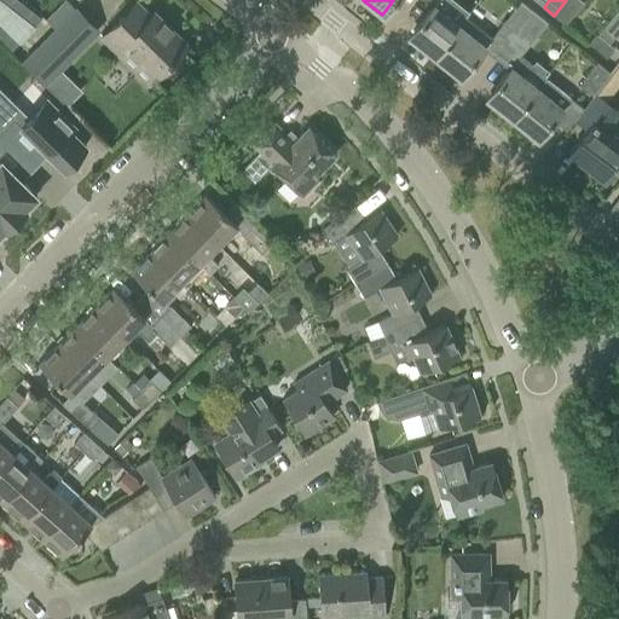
[(580,0),(566,0),(554,16),(566,24),(583,3),(580,0)]
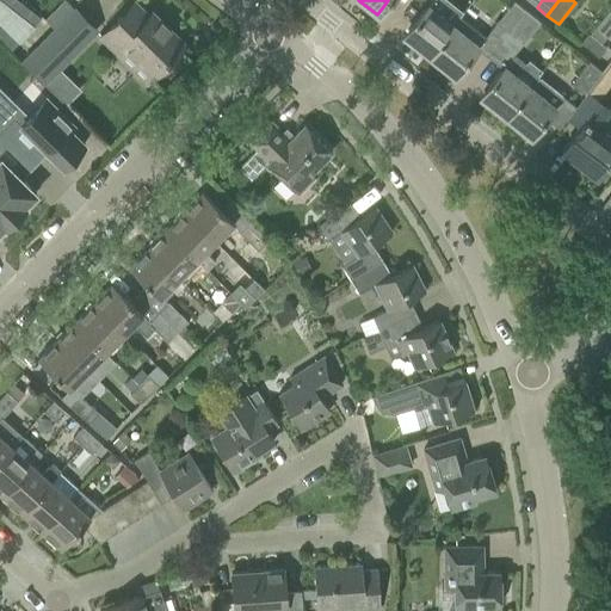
[(495,24),(508,34),(526,11),(514,1),(495,24)]
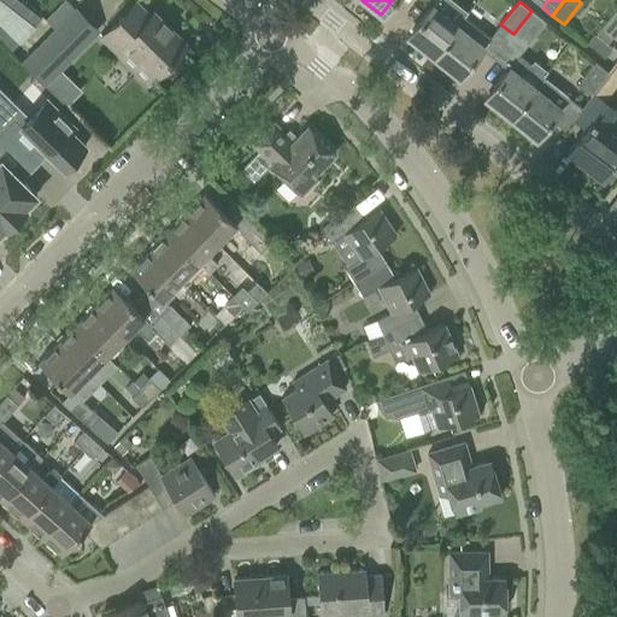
[(407,35),(433,56),(457,25),(432,5),(407,35)]
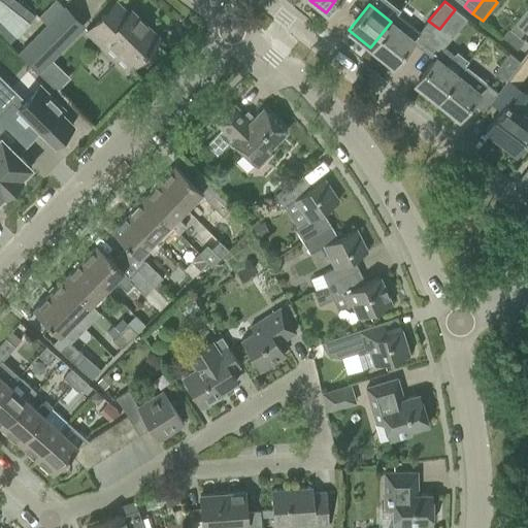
[(88,31),(127,70),(159,38),(130,10),(123,19),(111,7),(88,31)]
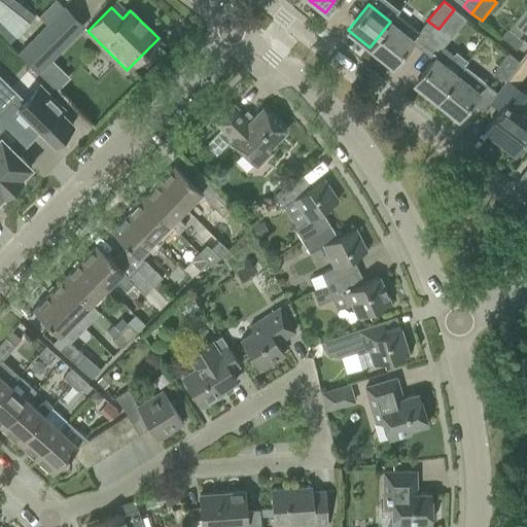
[(454,9),(438,29),(451,38),(466,19),(454,9)]
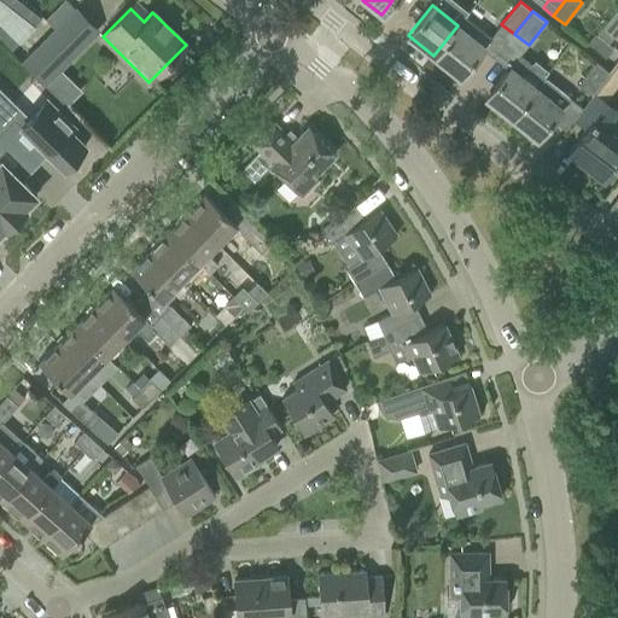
[(458,25),(433,56),(459,76),(490,38),(465,16),(458,25)]
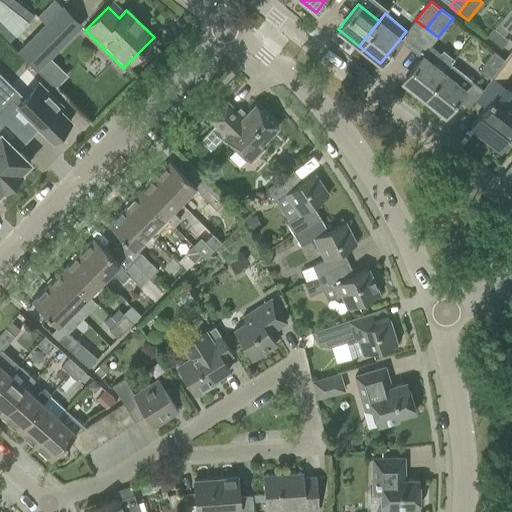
[(498,22),(494,28),(503,35),(508,29),(498,22)]
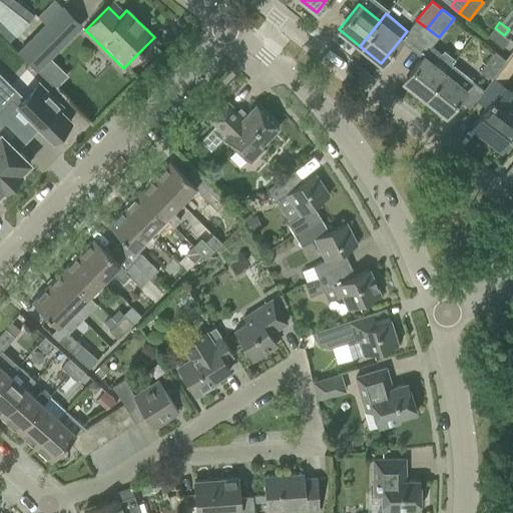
[(45,24),(18,51),(36,69),(63,42),(45,24)]
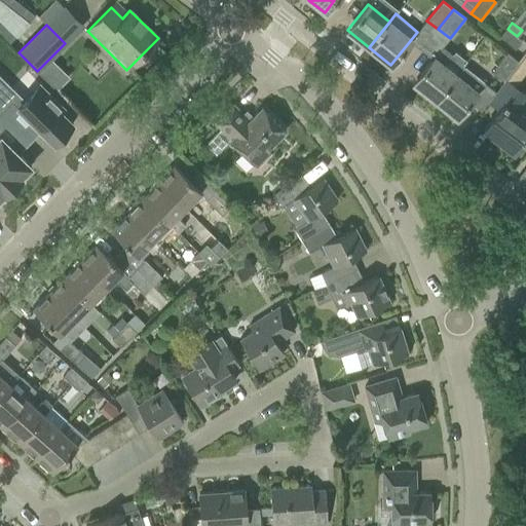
[(500,36),(515,48),(521,40),(517,36),(508,29),(506,29),(500,36)]
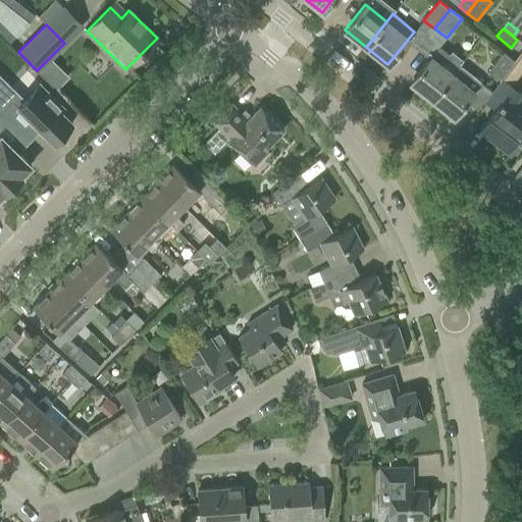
[(410,83),(431,99),(452,73),(441,64),(449,55),(439,46),(430,56),(422,66),(410,83)]
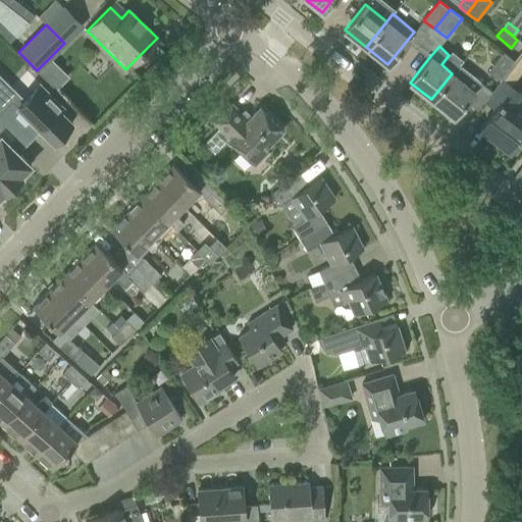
[(488,71),(499,80),(500,79),(508,68),(514,60),(504,52),(488,71)]
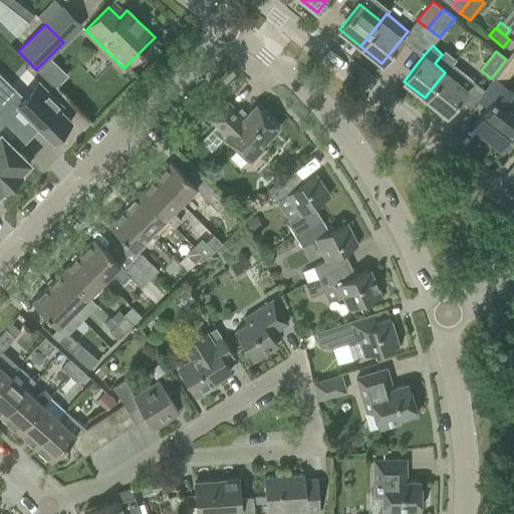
[(445,72),(425,97),(446,114),(459,99),(469,107),(484,89),(451,65),(446,72),(445,72)]
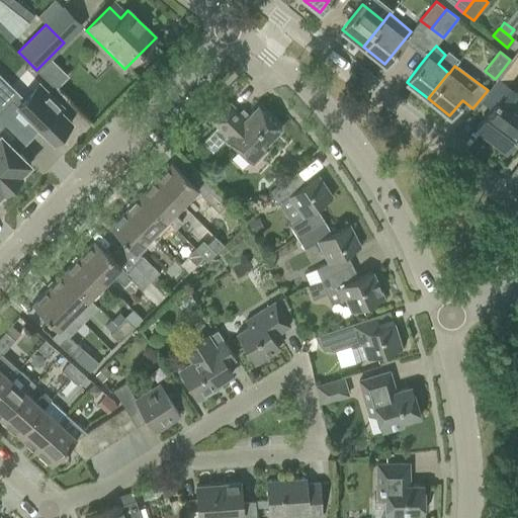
[(504,68),(496,78),(506,85),(513,75),(504,68)]
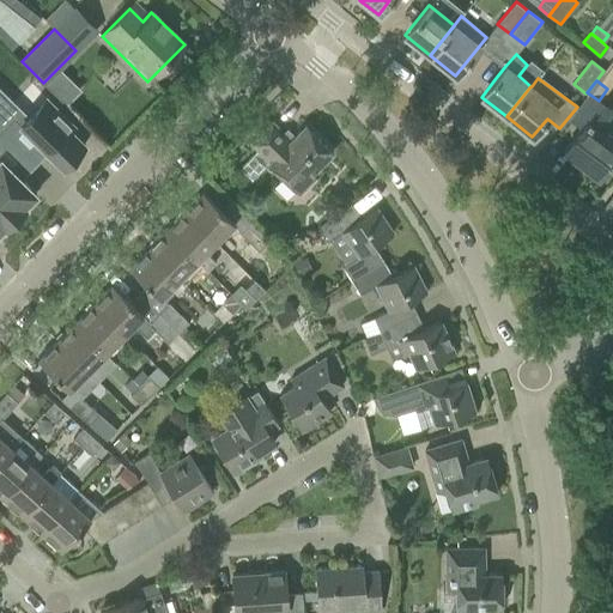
[(0,131),(13,117),(62,167),(84,144),(71,131),(74,127),(46,98),(28,116),(23,110),(16,103),(0,87),(0,131)]
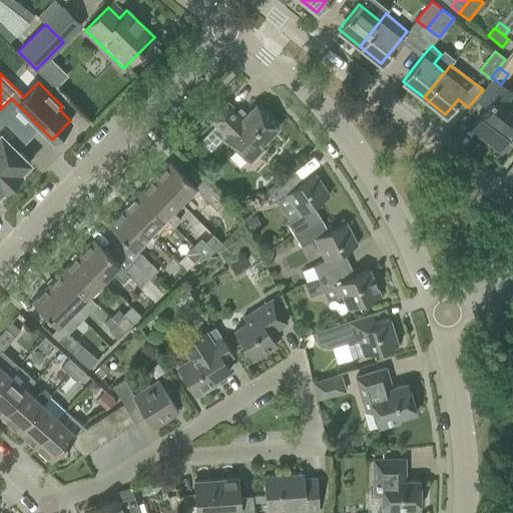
[(491,77),(490,78),(483,89),(476,97),(486,106),(471,126),(501,148),(508,139),(512,143),(512,118),(499,109),(512,92),(501,84),(491,77)]
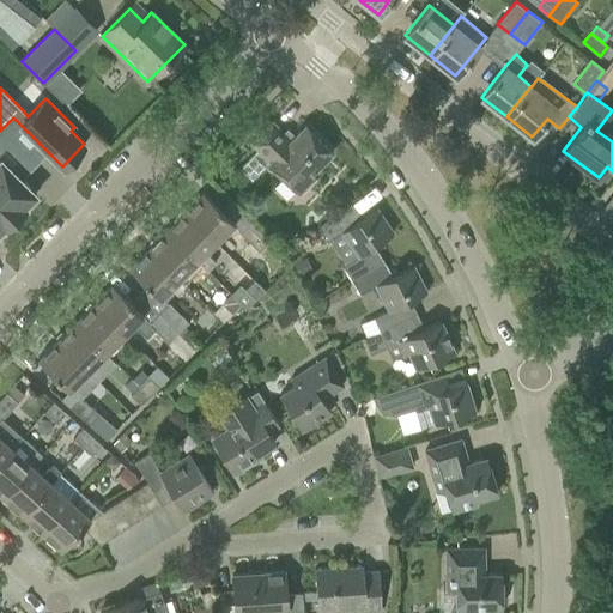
[(250,143),(258,150),(296,189),(299,193),(315,177),(311,174),(315,170),(332,152),(304,125),(290,139),(272,121),(250,143)]
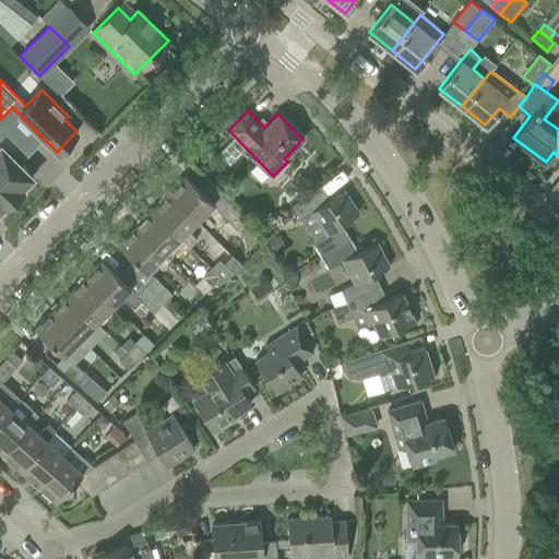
[(0,144),(0,183),(13,198),(23,188),(22,187),(33,177),(0,144)]
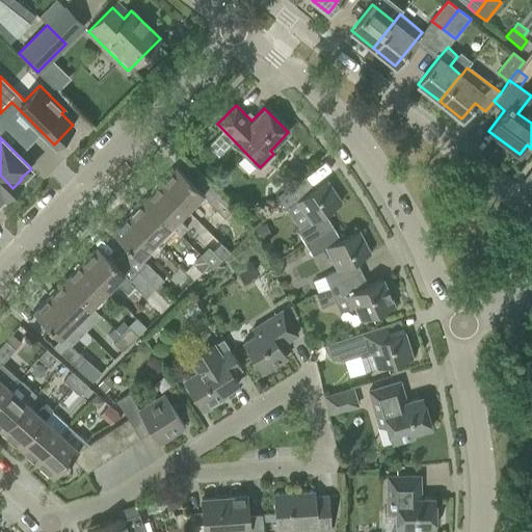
[(176,166),(160,183),(186,209),(203,193),(190,181),(176,166)]
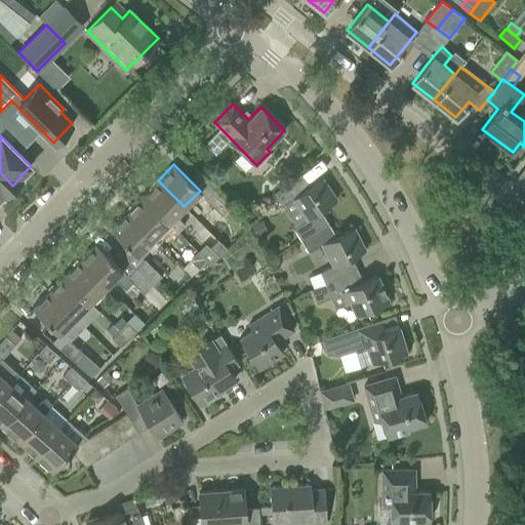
[(517,177),(516,176),(516,177),(524,185),(524,164),(523,167),(524,168),(523,169),(522,168),(517,175),(518,176),(517,177)]
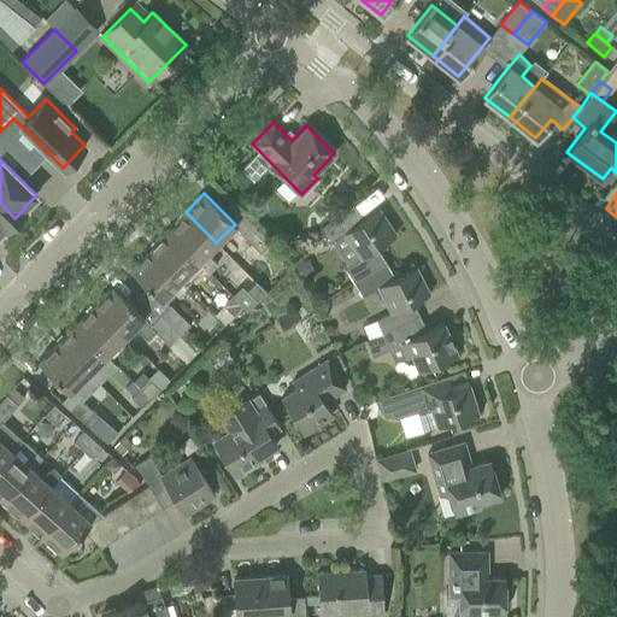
[(0,203),(0,230),(4,228),(5,229),(15,218),(0,203)]
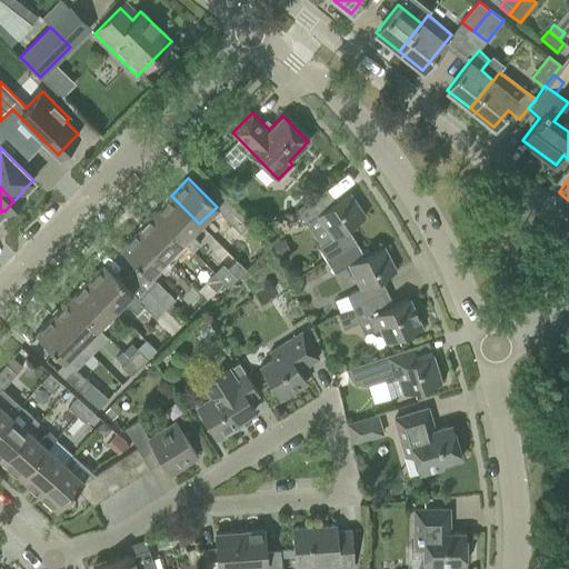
[(318,246),(326,259),(355,241),(347,228),(366,216),(349,192),(331,205),(317,216),(331,237),(318,246)]
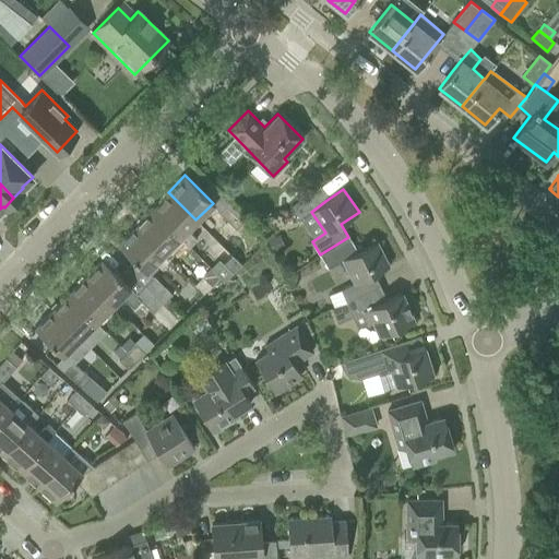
[(168,192),(151,209),(189,246),(195,239),(187,229),(195,219),(168,192)]
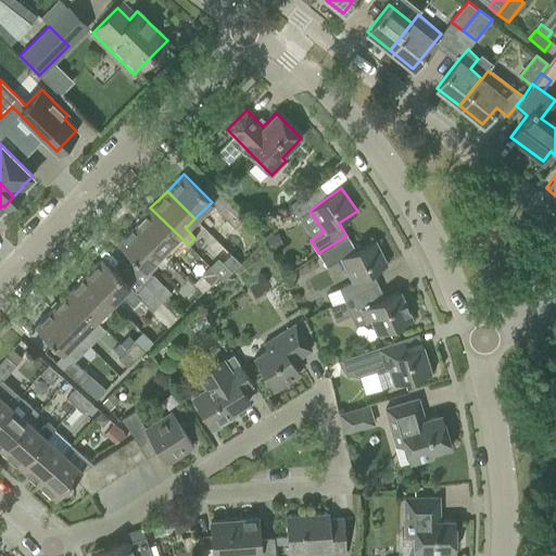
[(216,210),(235,227),(243,217),(226,200),(216,210)]
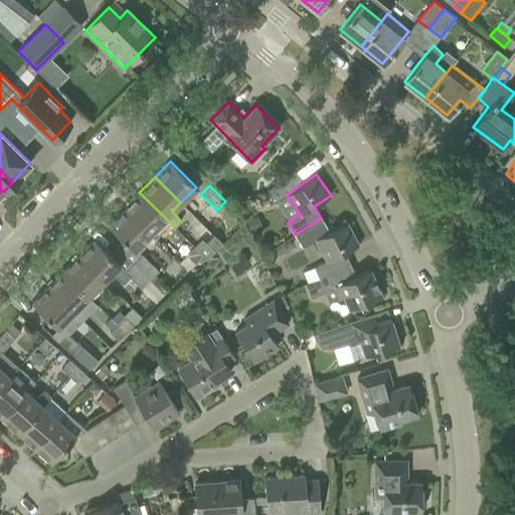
[(269,195),(274,203),(283,197),(277,187),(269,195)]
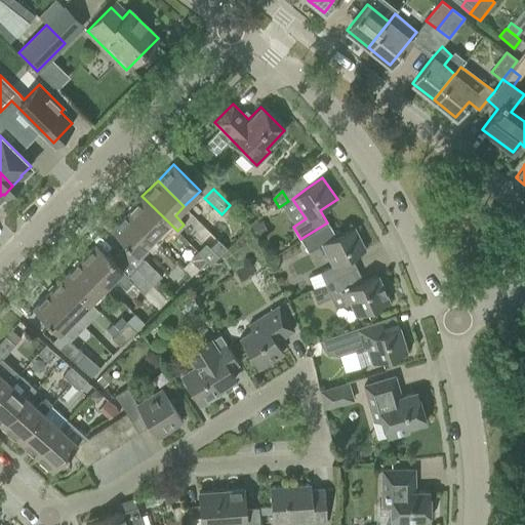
[(142,196),(126,212),(153,238),(161,230),(169,239),(177,231),(142,196)]
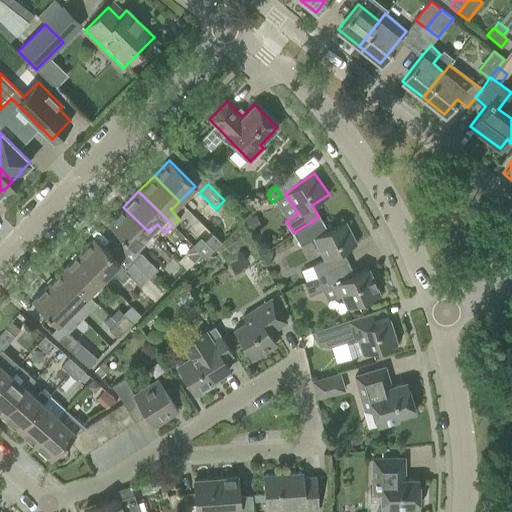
[(149,232),(123,207),(107,223),(121,237),(133,248),(136,251),(144,243),(141,240),(149,232)]
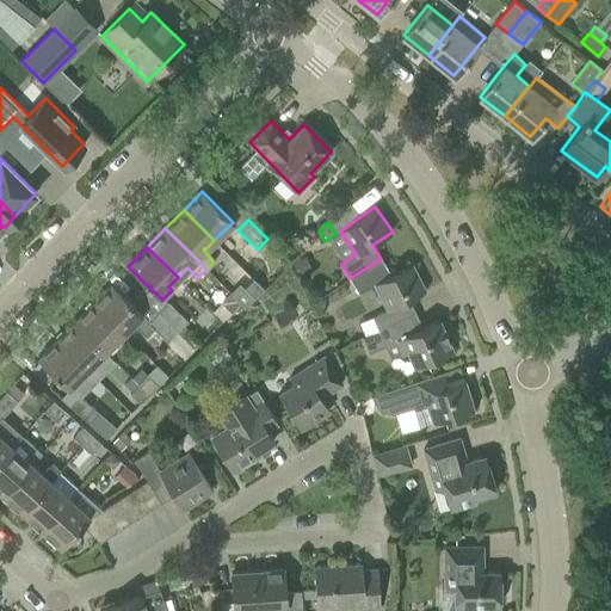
[(360,321),(368,334),(378,331),(377,329),(408,314),(403,302),(426,290),(412,264),(390,275),(381,259),(350,278),(358,291),(374,284),(387,308),(371,316),(360,321)]
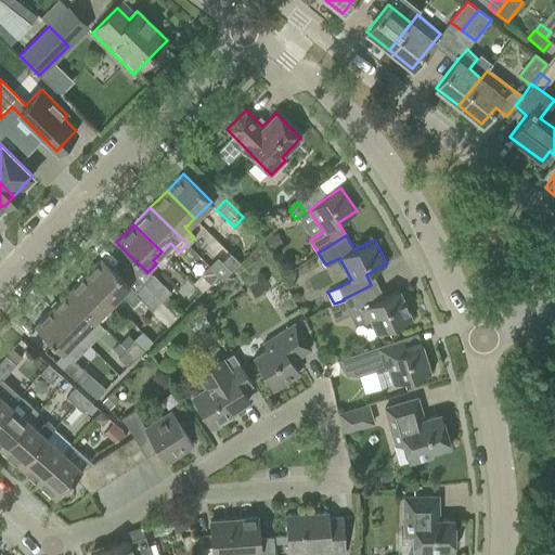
[(221,261),(231,270),(239,262),(230,253),(221,261)]
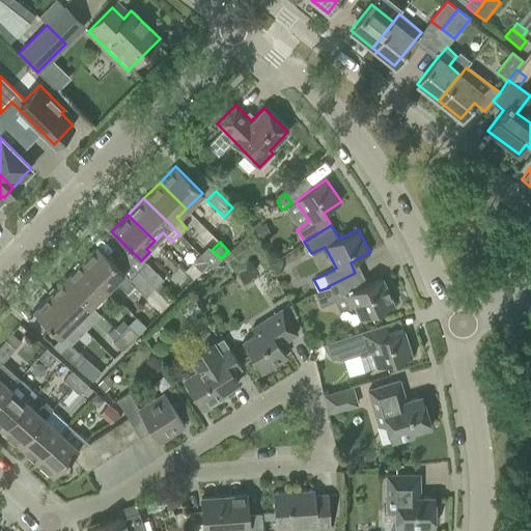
[(96,246),(80,262),(107,288),(115,281),(126,291),(133,285),(145,297),(154,287),(137,271),(130,278),(111,260),(96,246)]
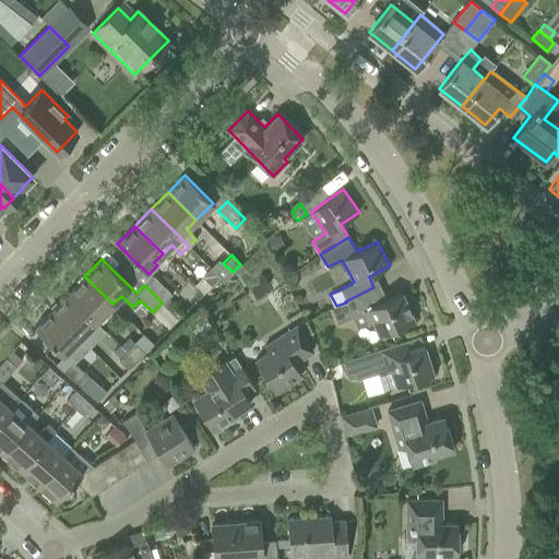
[(202,275),(211,285),(219,276),(210,266),(202,275)]
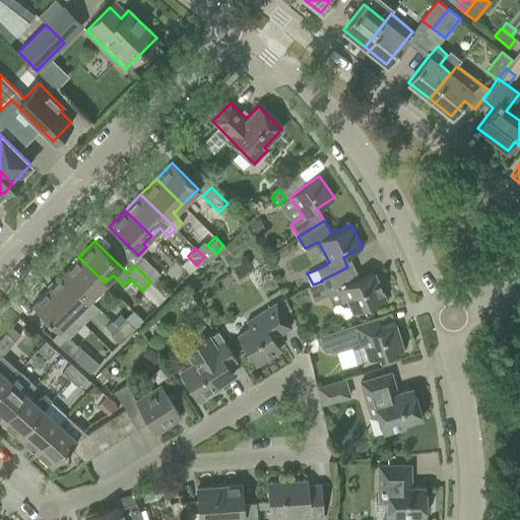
[(142,256),(134,265),(150,281),(159,273),(142,256)]
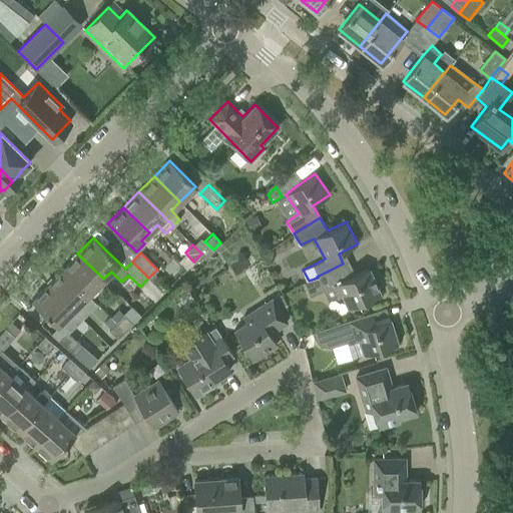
[(77,253),(62,269),(88,295),(103,279),(77,253)]
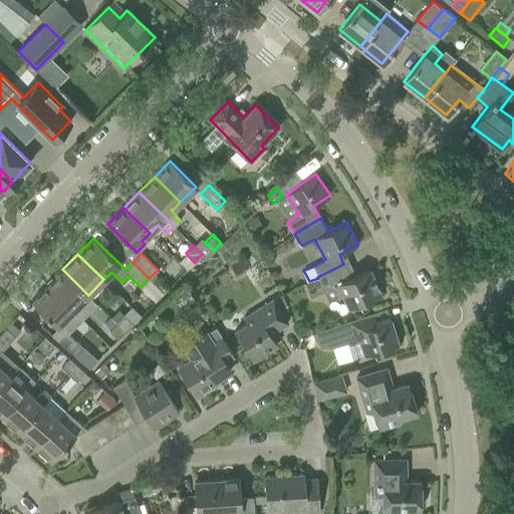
[(318,278),(309,281),(303,284),(309,297),(323,291),(327,301),(341,295),(347,309),(380,294),(369,269),(350,277),(343,264),(317,277),(318,278)]
